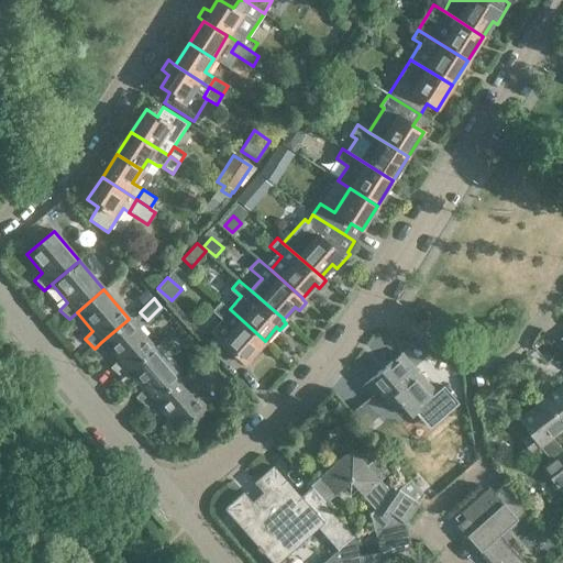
[(221,319),(210,331),(216,335),(206,346),(225,365),(235,354),(245,364),(265,341),(230,309),(220,301),(212,310),(221,319)]
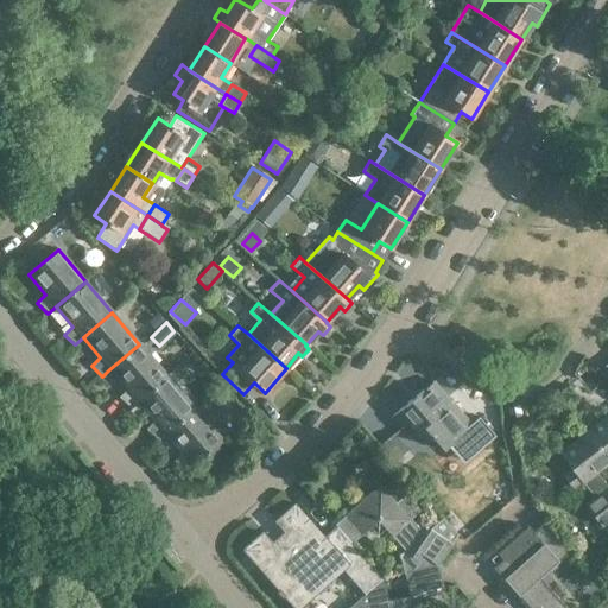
[(130,409),(138,401),(166,377),(139,344),(109,369),(127,390),(119,399),(130,409)]
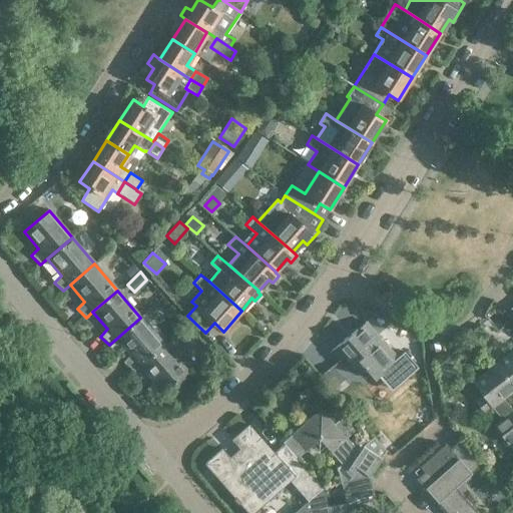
[(179,317),(168,328),(174,334),(185,324),(179,317)]
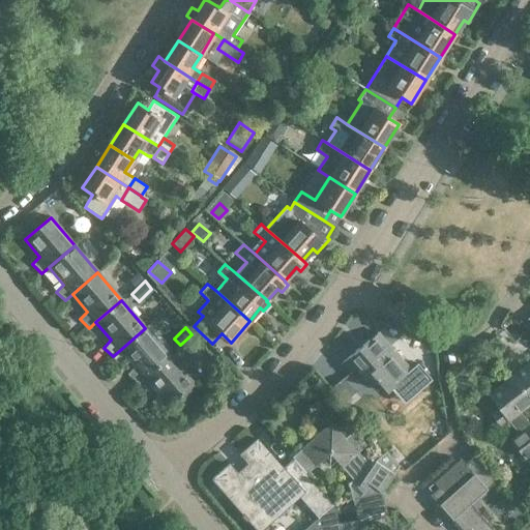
[(137,384),(144,378),(169,356),(145,328),(120,350),(135,367),(127,375),(137,384)]
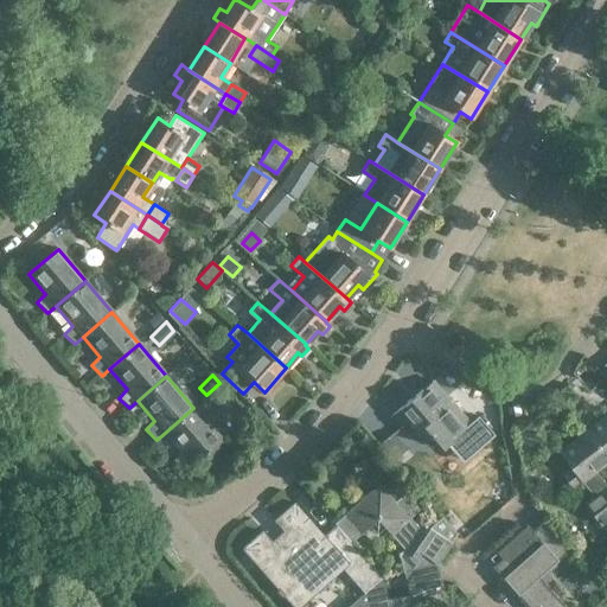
[(441,448),(470,423),(432,381),(389,419),(398,428),(406,422),(426,443),(432,438),(441,448)]
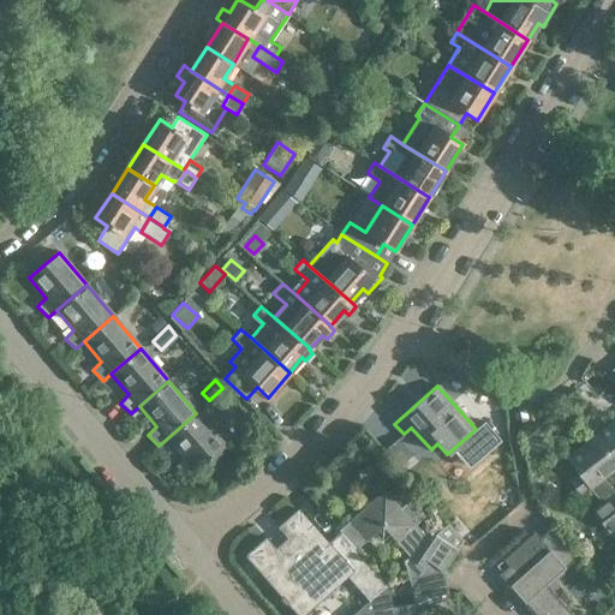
[(224,445),(196,413),(167,439),(184,458),(175,467),(186,477),(224,445)]
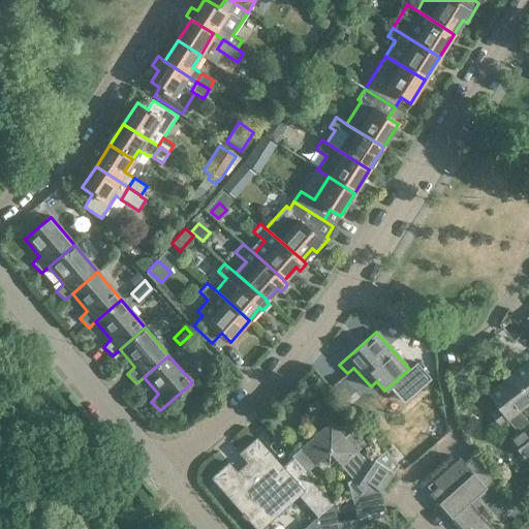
[(528,361),(509,376),(528,402),(528,361)]
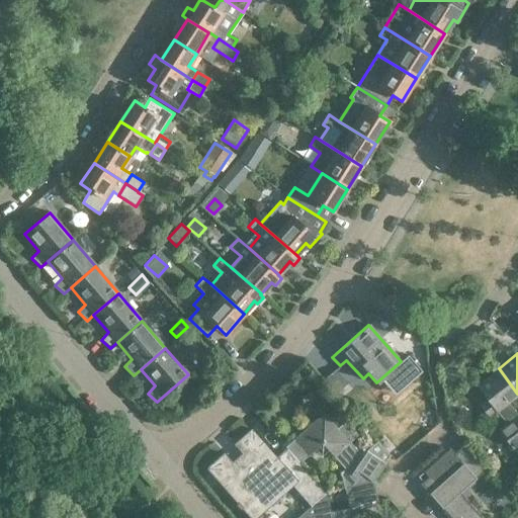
[(517,417),(507,403),(517,394),(499,368),(477,385),(486,399),(479,405),(488,417),(496,411),(506,424),(498,430),(512,448),(517,443),(517,417)]
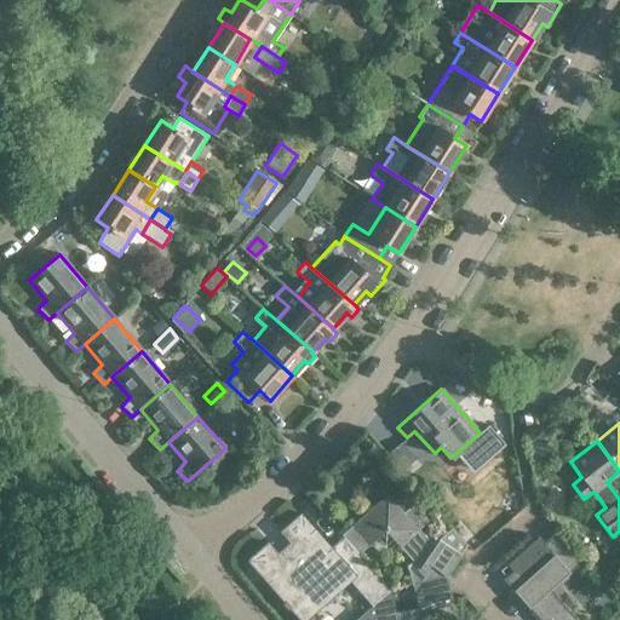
[(386,494),(343,533),(340,534),(343,537),(359,554),(384,530),(412,562),(407,566),(411,583),(446,575),(465,545),(449,528),(431,545),(418,529),(425,523),(411,506),(402,512),(386,494)]
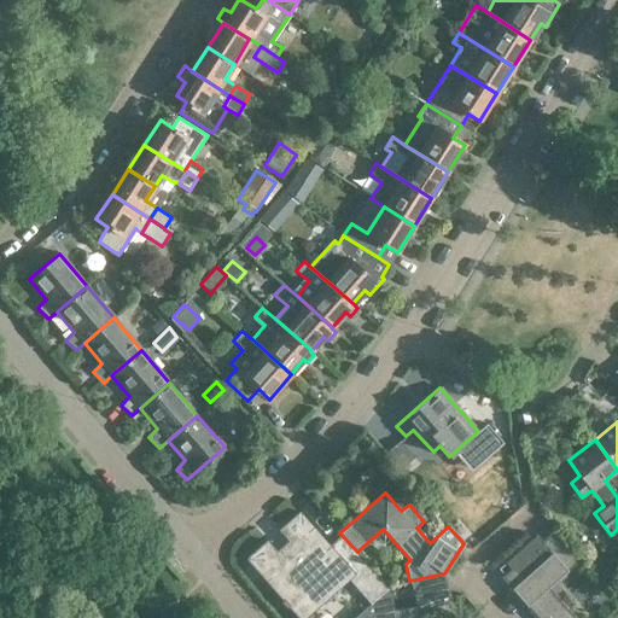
[(330,546),(299,512),(278,530),(289,541),(277,552),(266,540),(245,558),(251,564),(281,599),(279,600),(284,606),(286,604),(297,617),(303,617),(349,579),(369,604),(388,587),(357,552),(342,535),(330,546)]
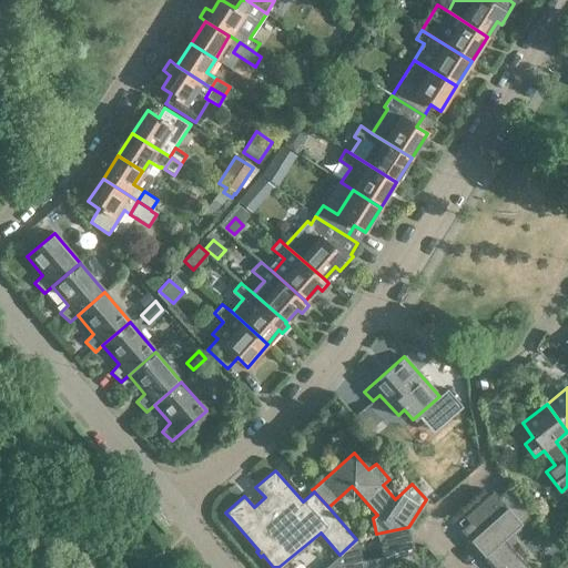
[(492,567),(527,567),(503,540),(533,514),(509,487),(497,498),(493,493),(464,518),(468,524),(459,531),(492,567)]
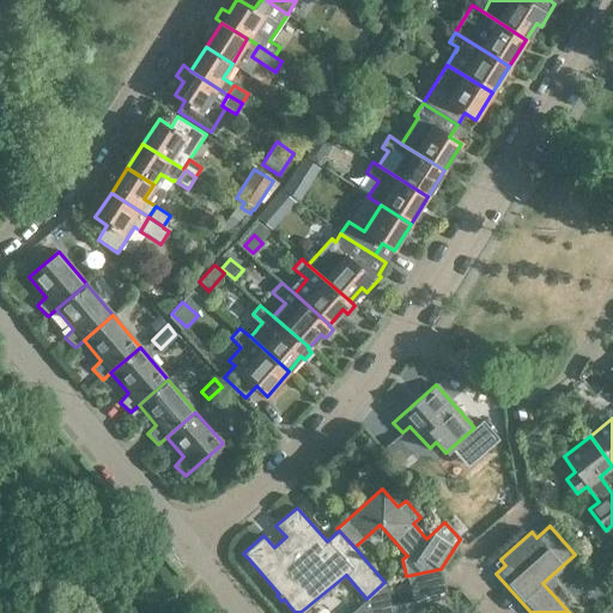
[(366,599),(350,612),(422,612),(420,604),(428,599),(447,593),(441,569),(406,576),(412,599),(392,605),(384,582),(366,599)]
